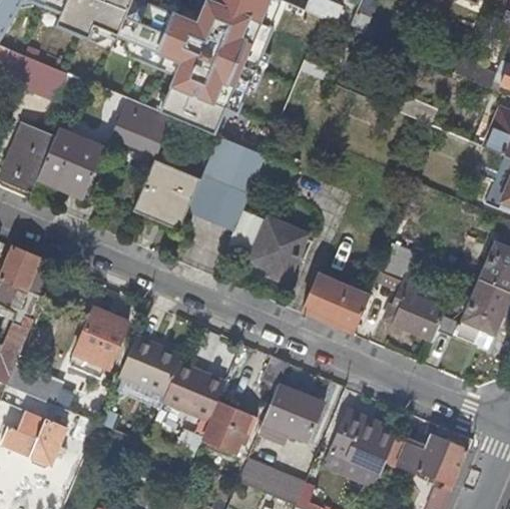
[(170,116),(213,134),(223,108),(238,113),(273,28),(261,22),(272,0),(207,0),(201,16),(178,7),(179,2),(174,0),(0,0),(0,30),(18,0),(30,0),(60,12),(55,24),(87,38),(92,25),(140,45),(135,58),(166,71),(166,69),(176,72),(160,112),(165,114),(170,116)]
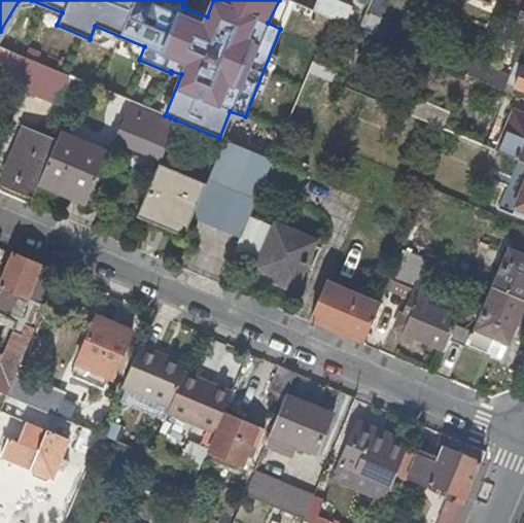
[(371,0),(358,30),(382,40),(390,20),(382,16),(388,2),(383,0),(371,0)]
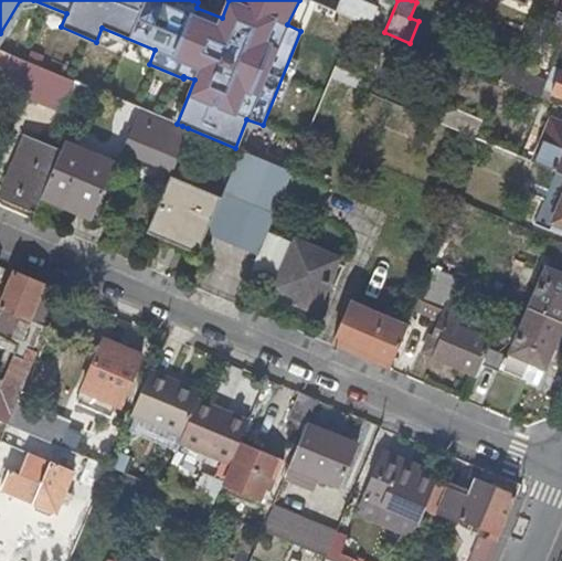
[(545,39),(561,45),(561,12),(558,11),(545,39)]
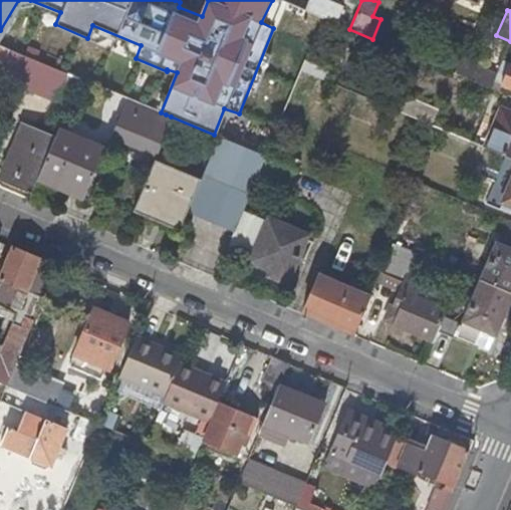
[(25,55),(7,47),(0,62),(0,77),(54,99),(66,72),(25,55)]
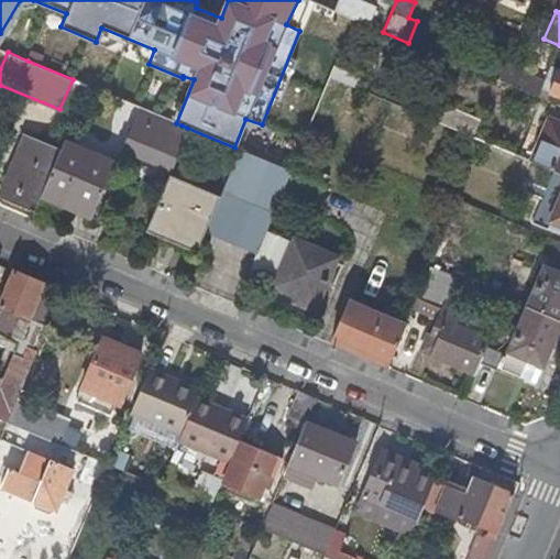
[(331,74),(329,77),(347,84),(358,89),(362,76),(335,65),(331,74)]
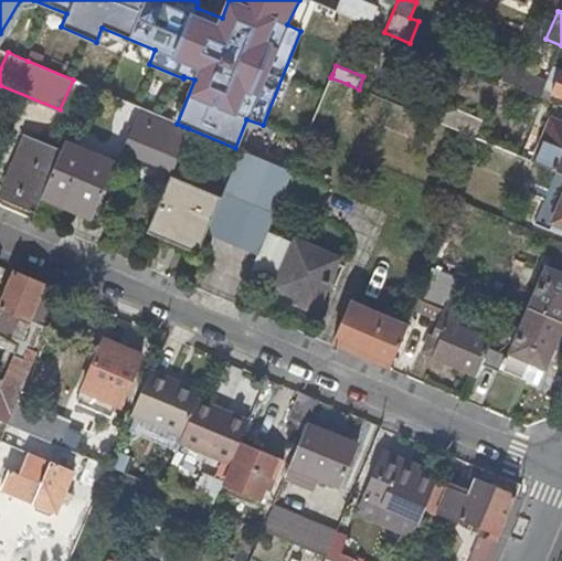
[(561,69),(553,65),(542,90),(539,97),(551,103),(555,94),(561,96),(561,69)]
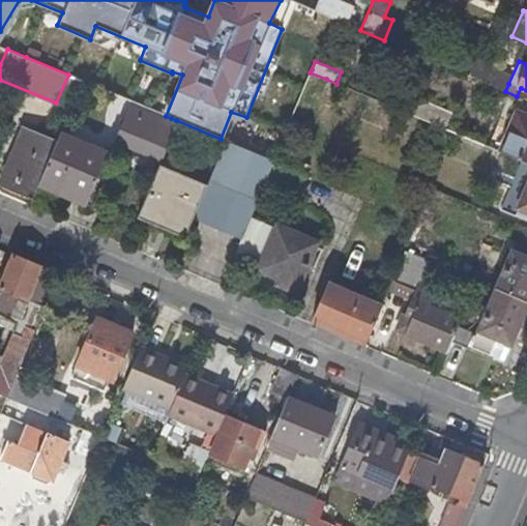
[(505,91),(508,84),(506,77),(475,62),(470,76),(505,91)]
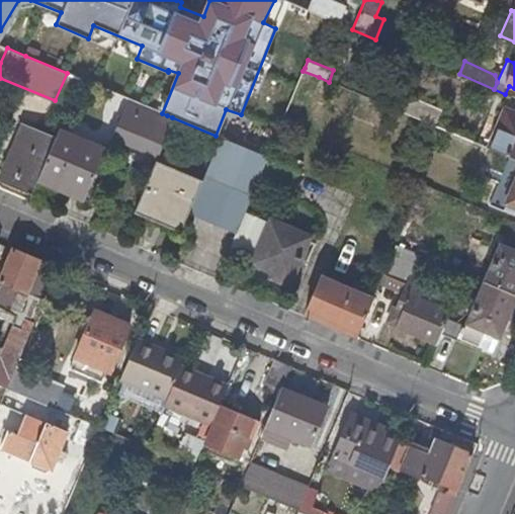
[(67,73),(55,100),(68,106),(79,78),(67,73)]
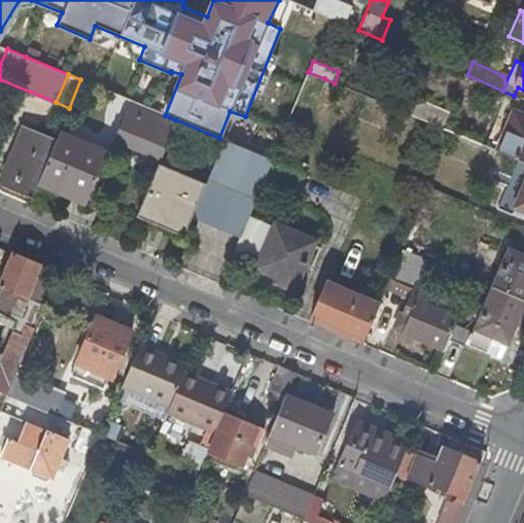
[(404,94),(396,109),(439,127),(445,111),(404,94)]
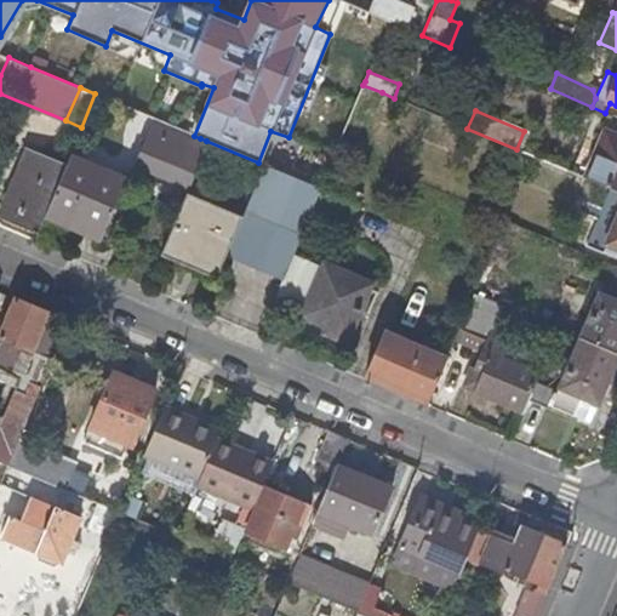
[(190,180),(206,141),(200,140),(195,152),(166,140),(169,133),(152,126),(138,158),(190,180)]
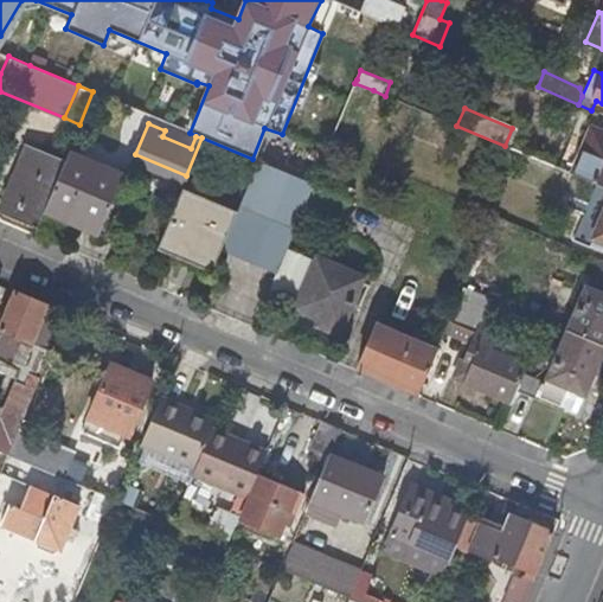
[(602,134),(588,128),(569,173),(602,187),(602,134)]
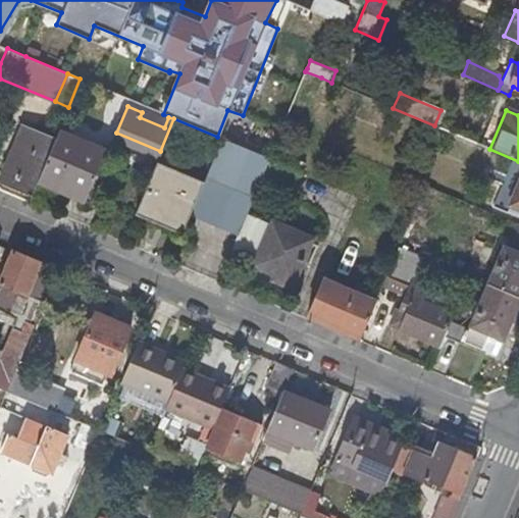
[(0,175),(0,187),(31,200),(38,182),(54,141),(20,126),(0,175)]
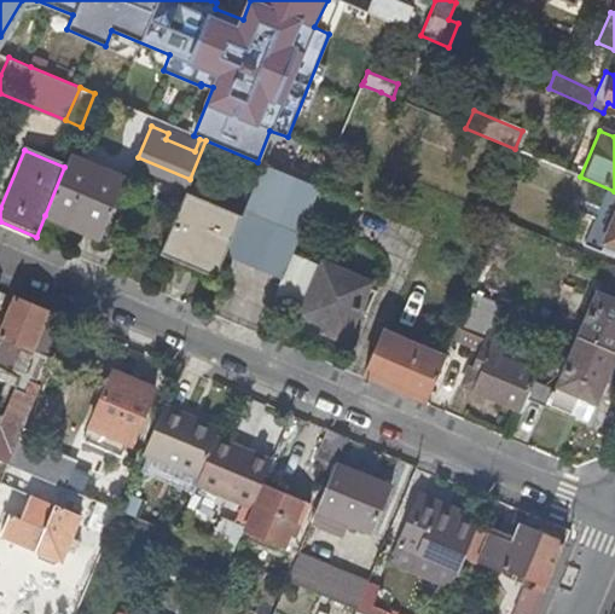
[(64,167),(45,215),(100,237),(125,180),(69,157),(64,167)]
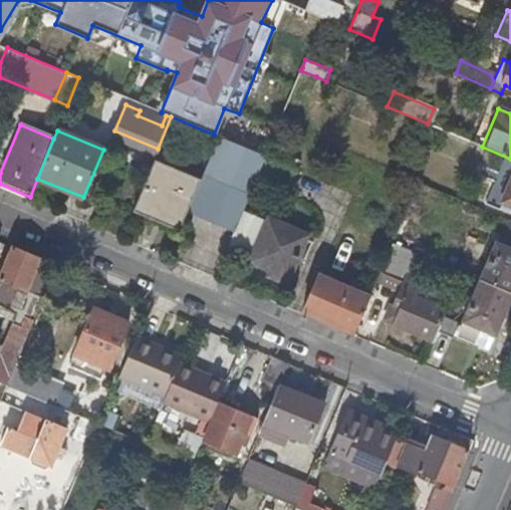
[(201,180),(187,213),(233,232),(254,182),(264,156),(218,137),(201,180)]
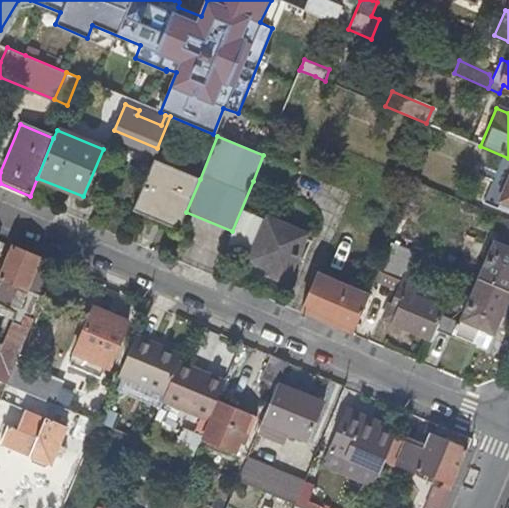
[(294,169),(263,155),(253,181),(283,194),(294,169)]
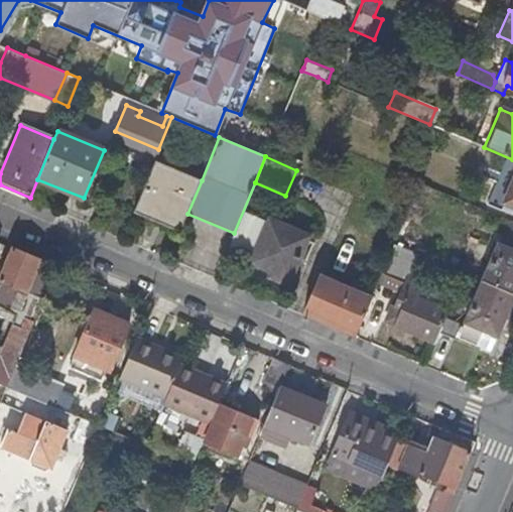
[(153,160),(133,209),(180,229),(187,214),(202,180),(153,160)]
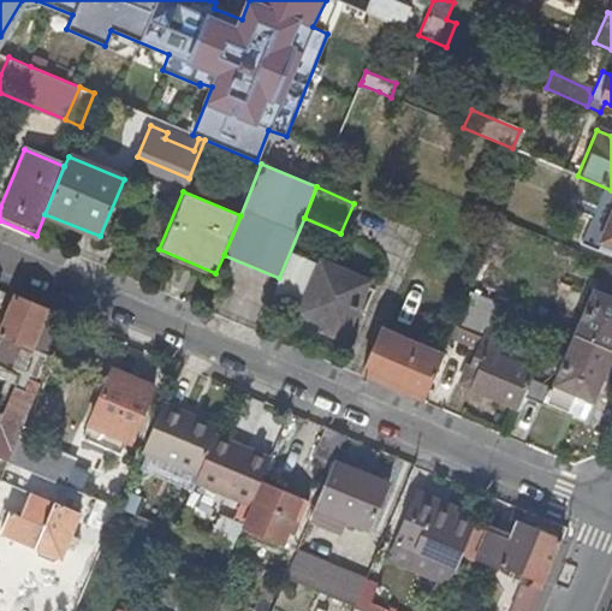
[(611,206),(598,242),(611,248),(611,206)]
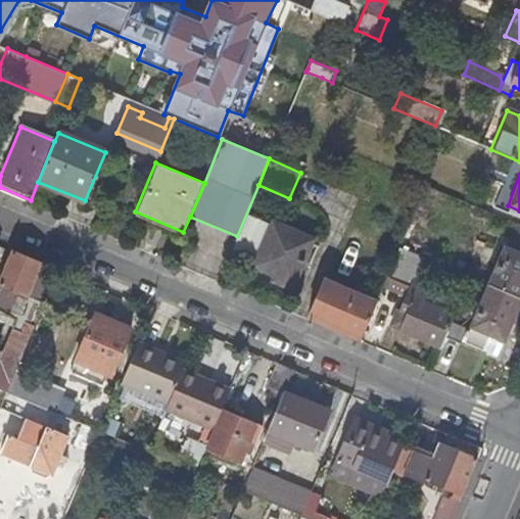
[(519,210),(508,205),(505,213),(519,219),(519,210)]
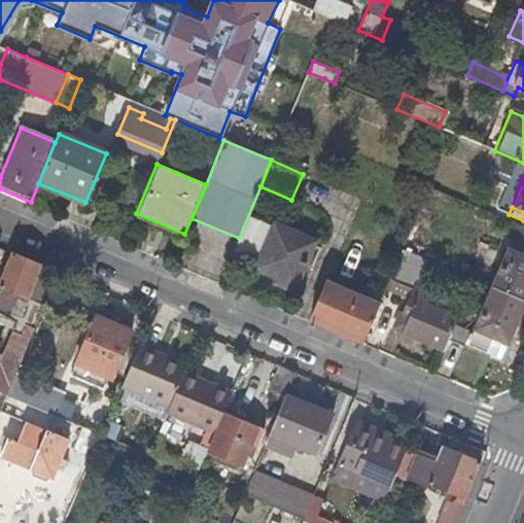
[(314,239),(271,221),(270,224),(250,216),(237,248),(256,256),(252,268),(295,285),(314,239)]
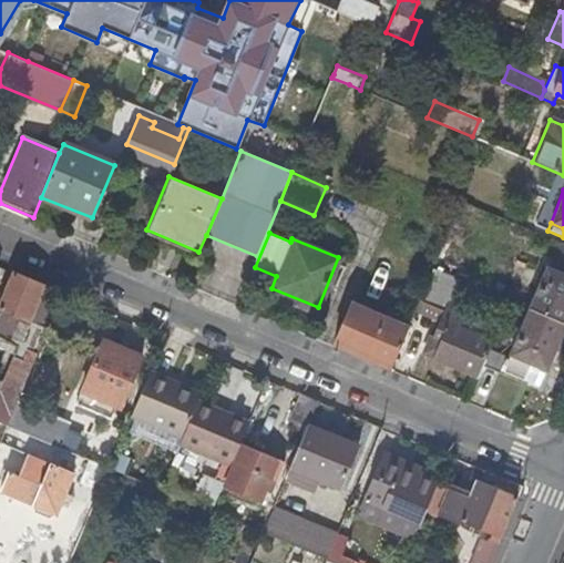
[(563,245),(555,242),(527,307),(562,323),(563,319),(563,245)]
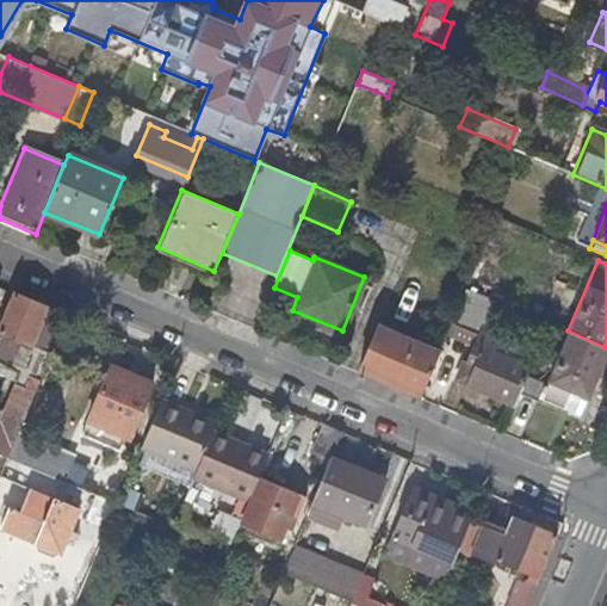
[(463,286),(447,322),(476,334),(464,362),(474,365),(465,384),(512,404),(521,379),(528,365),(489,348),(494,338),(477,331),(490,298),(463,286)]
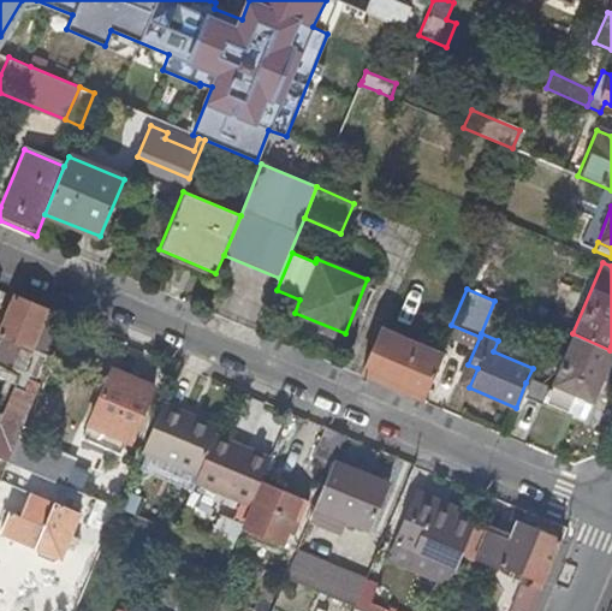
[(3,327),(0,332),(0,360),(9,365),(16,348),(27,353),(31,342),(57,353),(73,313),(23,291),(6,328),(3,327)]
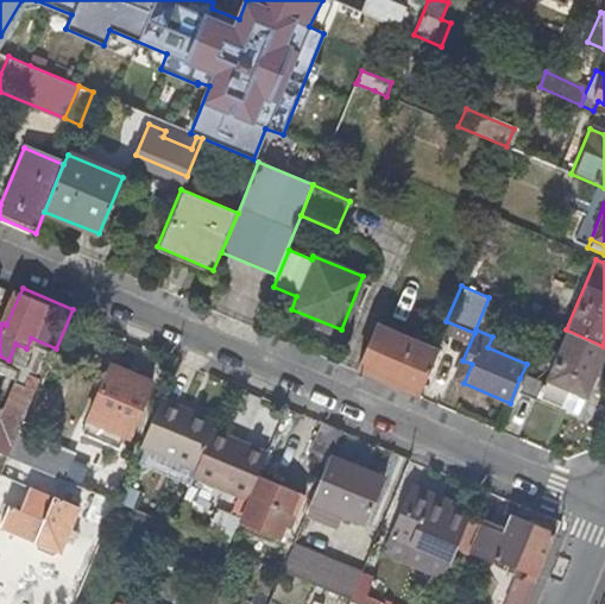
[(375,323),(355,370),(415,395),(434,348),(426,345),(429,335),(414,329),(410,339),(375,323)]
